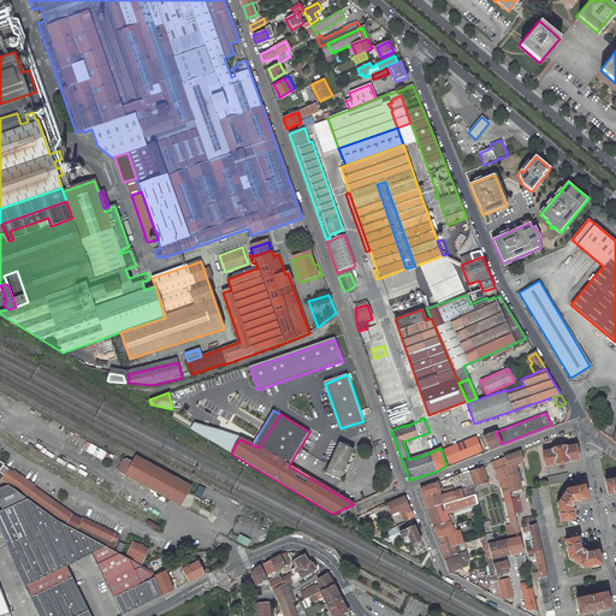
[(189,428),(219,446),(231,454),(237,442),(240,439),(240,438),(205,426),(193,424),(189,428)]
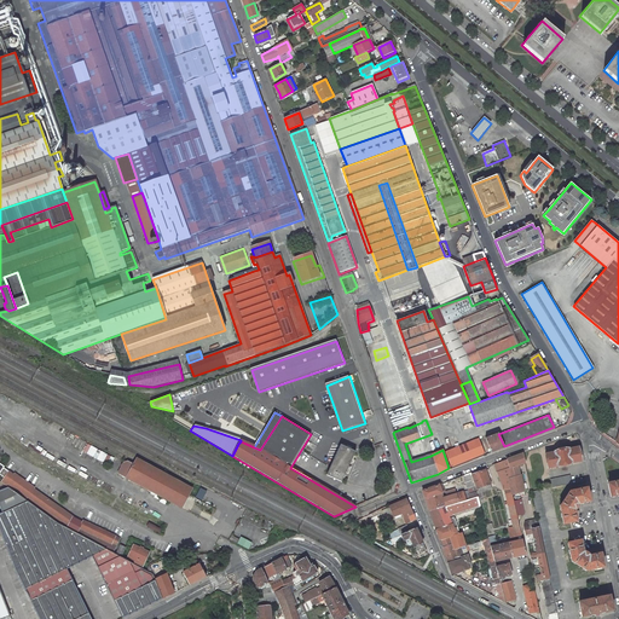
[(491,452),(504,447),(504,446),(498,434),(497,434),(486,439),(485,439),(491,452)]
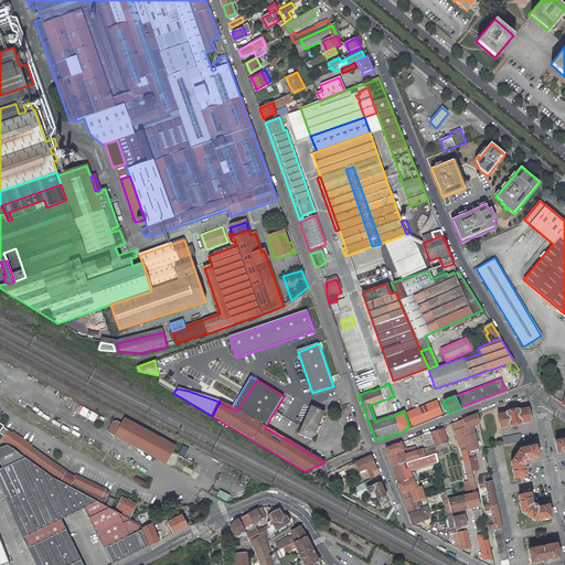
[(441,413),(437,401),(406,412),(412,425),(441,413)]
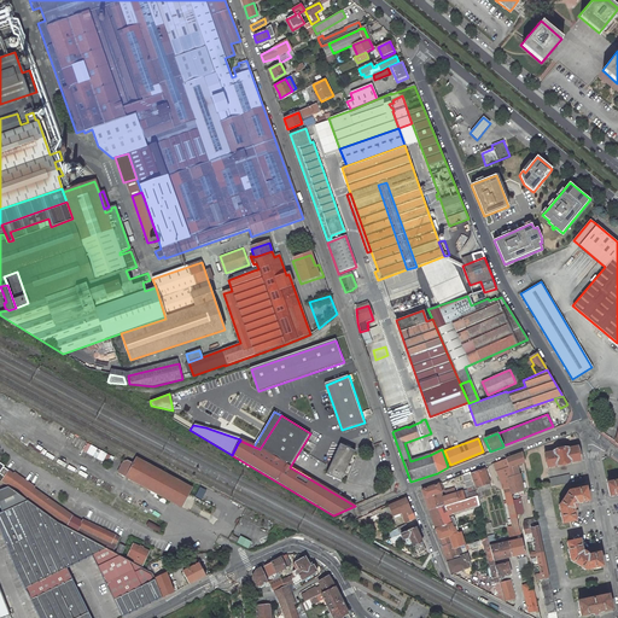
[(105,462),(110,455),(87,443),(83,452),(105,462)]
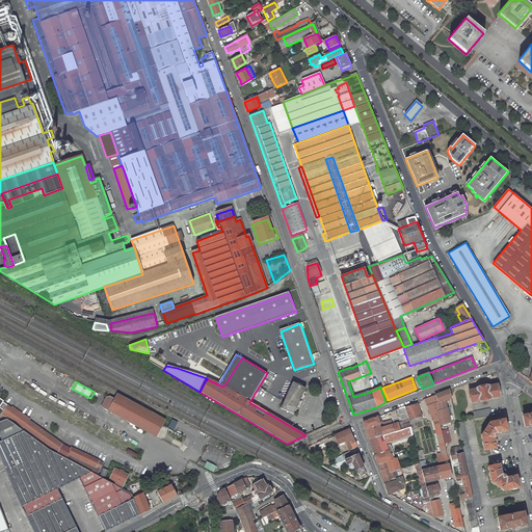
[(293,415),(306,389),(292,382),(281,408),(293,415)]
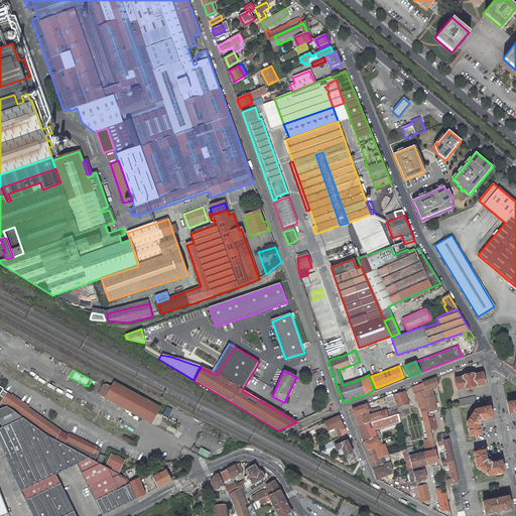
[(485,384),(482,372),(455,378),(457,390),(485,384)]
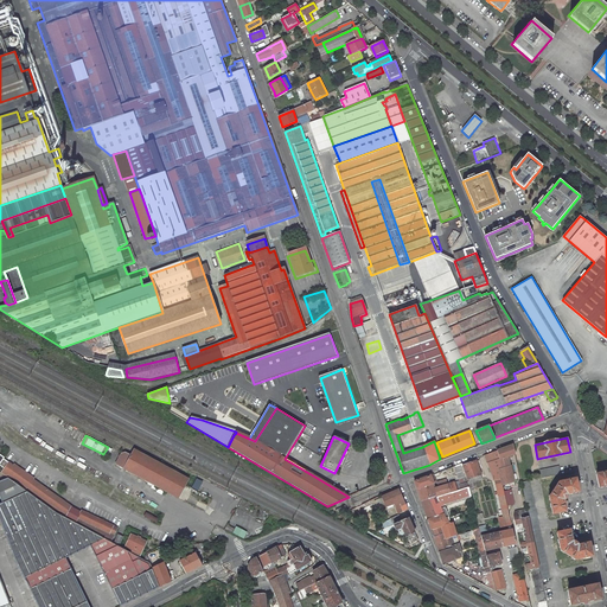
[(512,445),(497,451),(500,459),(503,467),(499,468),(502,477),(500,477),(500,480),(506,505),(512,504),(512,499),(509,481),(512,480),(508,455),(515,453),(512,445)]
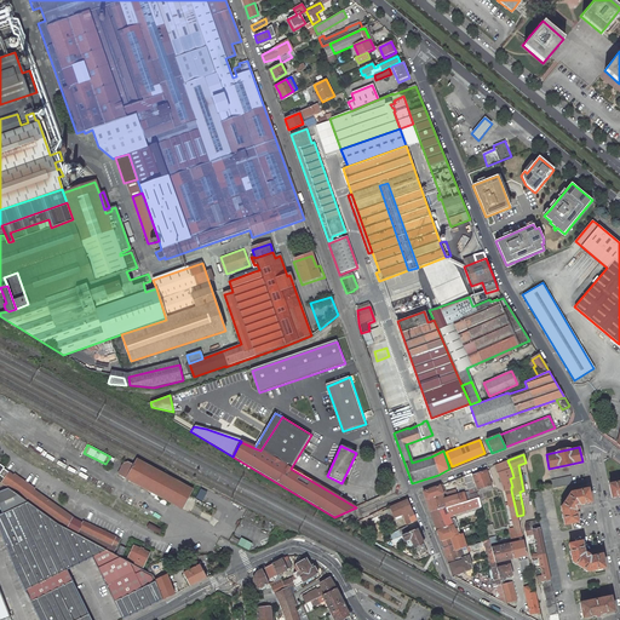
[(119,474),(181,507),(191,488),(138,459),(136,463),(135,466),(128,463),(124,464),(119,474)]
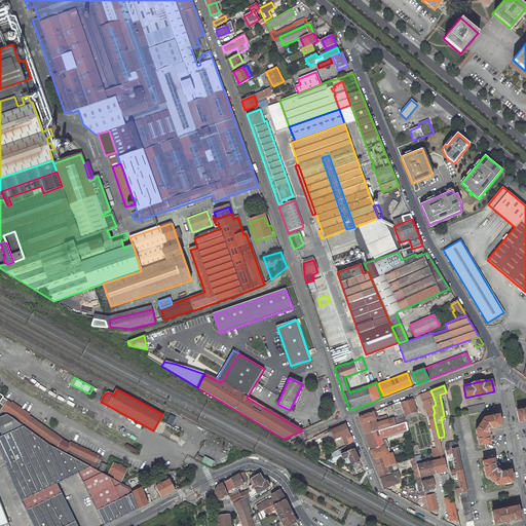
[(0,404),(4,407),(3,409),(4,411),(24,424),(25,423),(59,446),(64,439),(29,416),(30,415),(12,404),(12,405),(3,398),(4,398),(0,395),(0,404)]
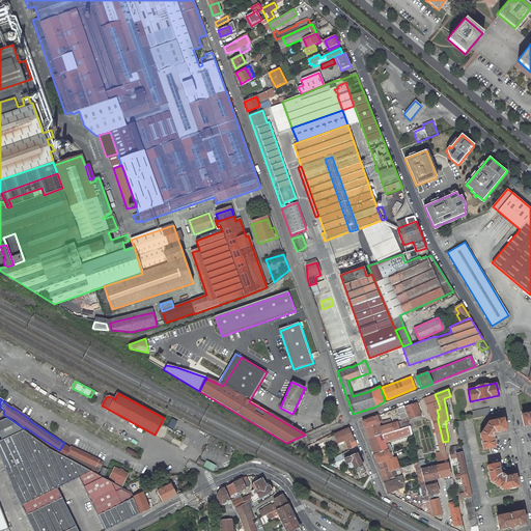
[(408,419),(420,415),(416,403),(403,408),(408,419)]
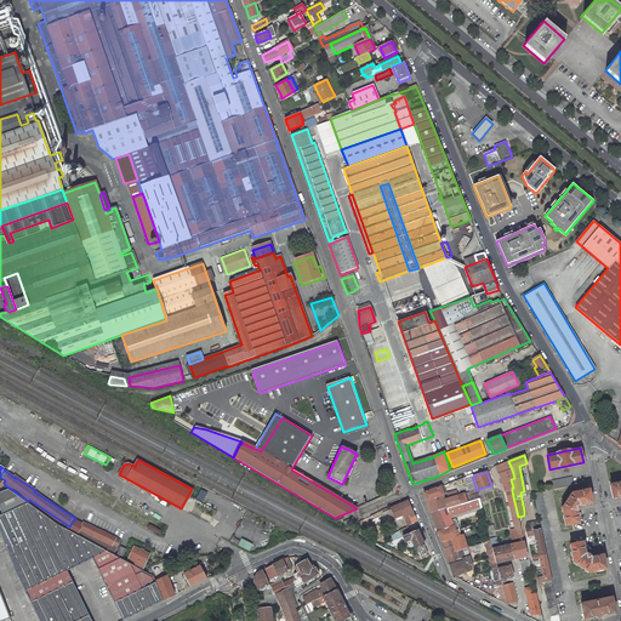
[(574,485),(573,477),(552,480),(554,489),(574,485)]
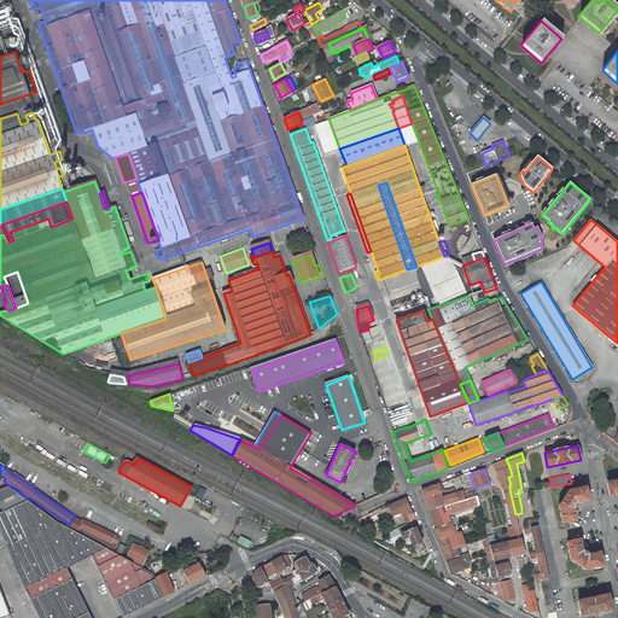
[(617,479),(606,483),(608,496),(617,494),(617,479)]
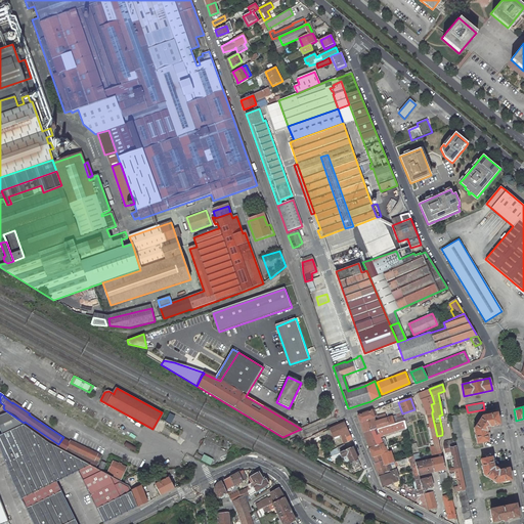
[(363,432),(394,424),(392,416),(375,422),(373,418),(374,418),(370,410),(357,416),(363,432)]
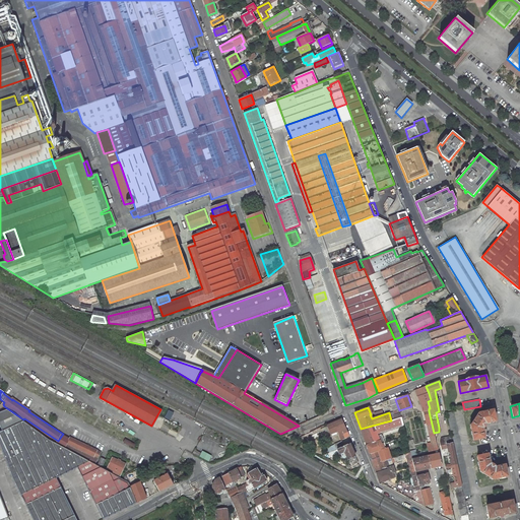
[(415,408),(400,414),(401,417),(401,418),(416,412),(415,408)]
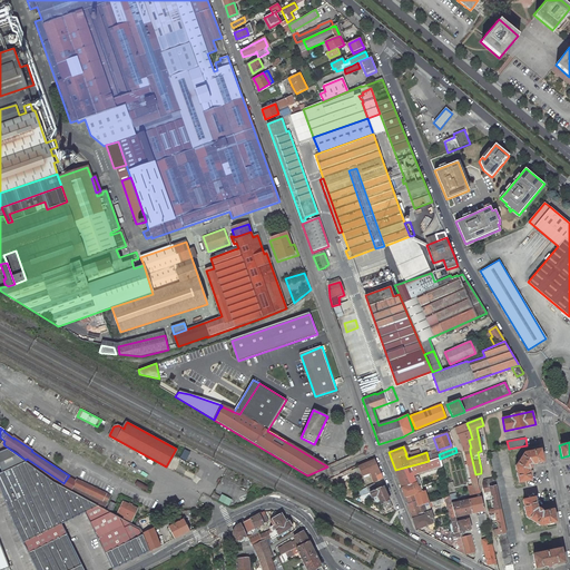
[(0,472),(0,487),(13,521),(37,569),(84,569),(62,523),(86,512),(114,569),(150,551),(143,534),(140,529),(100,508),(71,492),(68,490),(65,488),(55,483),(8,449),(0,451),(0,463),(3,472),(0,472)]
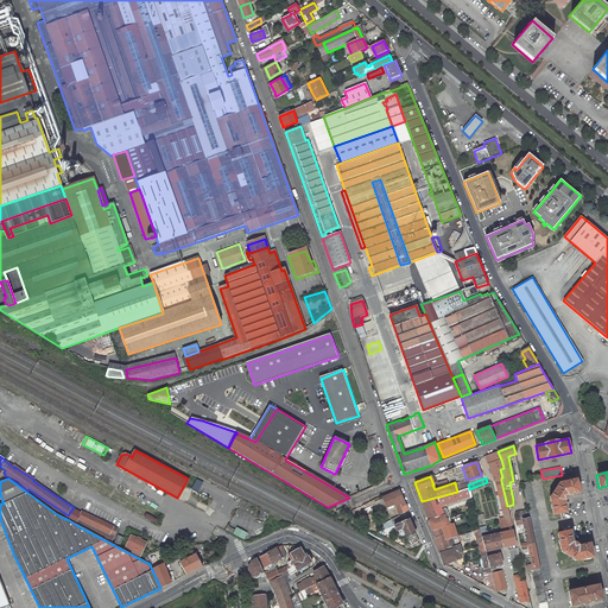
[(578,492),(576,480),(559,483),(550,498),(553,514),(567,512),(564,500),(565,499),(568,495),(568,494),(578,492)]
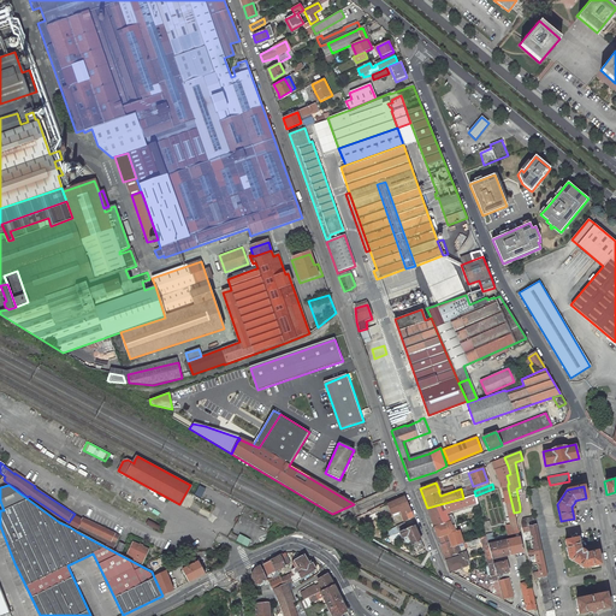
[(504,489),(502,489),(511,534),(519,532),(514,513),(508,487),(504,489)]
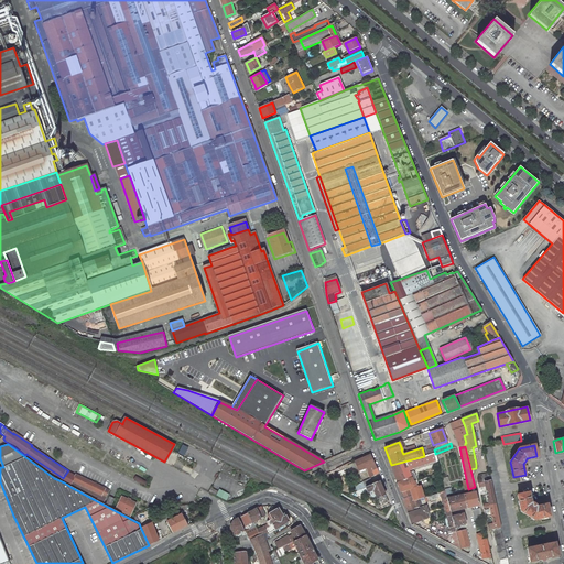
[(510,537),(491,446),(484,448),(489,473),(502,538),(510,537)]
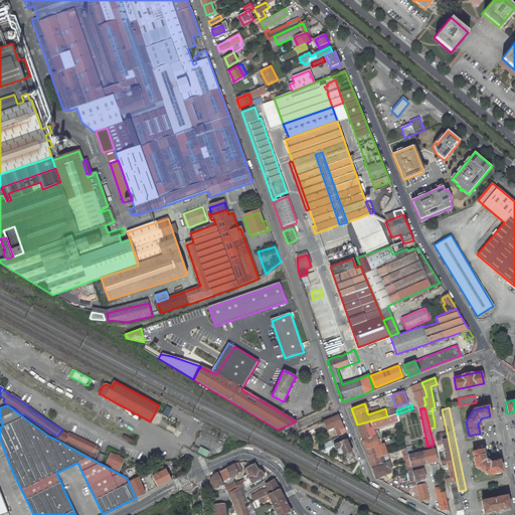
[(374,430),(399,420),(397,414),(397,413),(390,415),(387,416),(371,420),(374,430)]
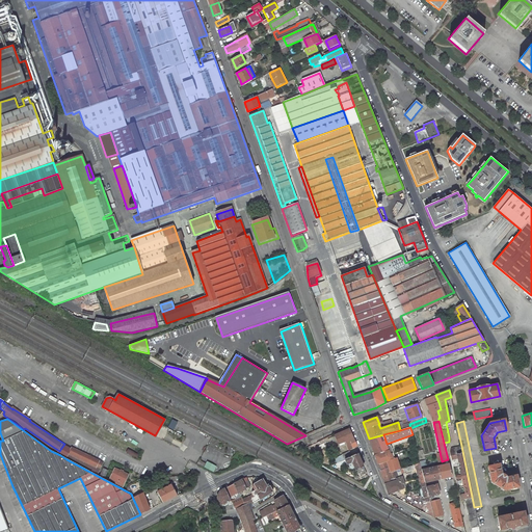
[(350,429),(336,435),(339,445),(345,442),(349,450),(357,447),(350,429)]
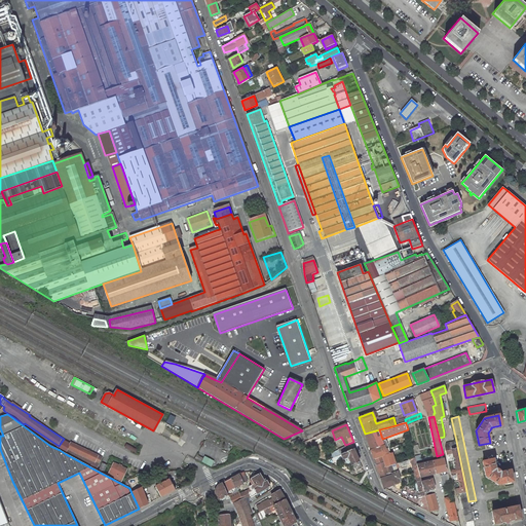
[(365,434),(371,450),(384,445),(382,439),(379,429),(365,434)]
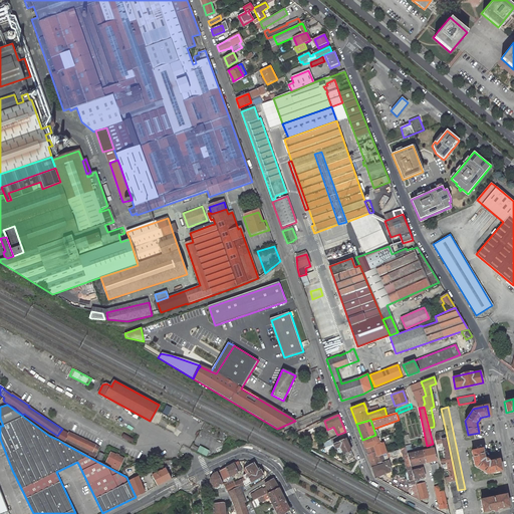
[(463,513),(458,490),(446,431),(436,433),(435,436),(436,443),(442,442),(445,458),(446,461),(442,462),(442,463),(446,463),(450,479),(450,481),(449,482),(456,513),(463,513)]
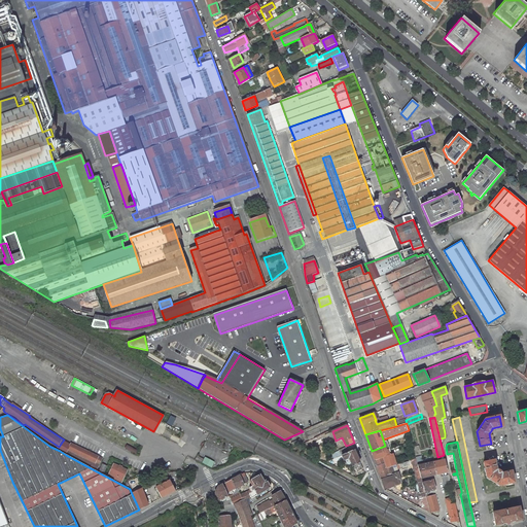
[(72,443),(66,455),(93,469),(99,457),(72,443)]
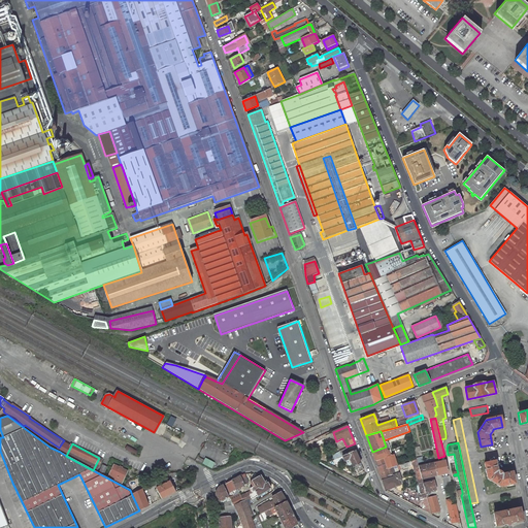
[(386,447),(372,452),(375,462),(385,459),(389,457),(386,447)]
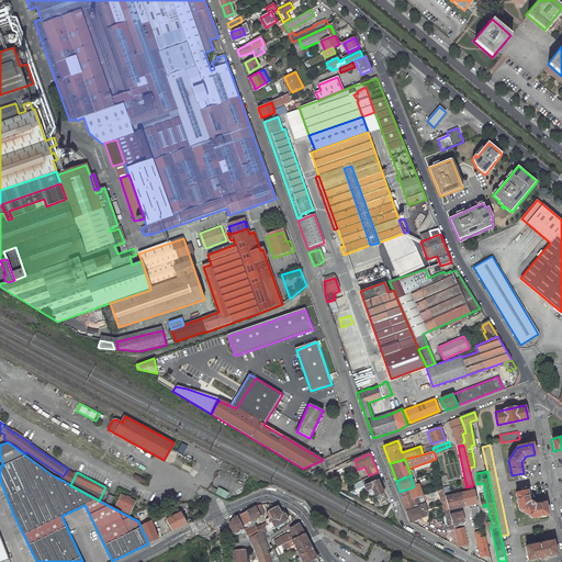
[(373,476),(364,480),(367,485),(375,482),(373,476)]
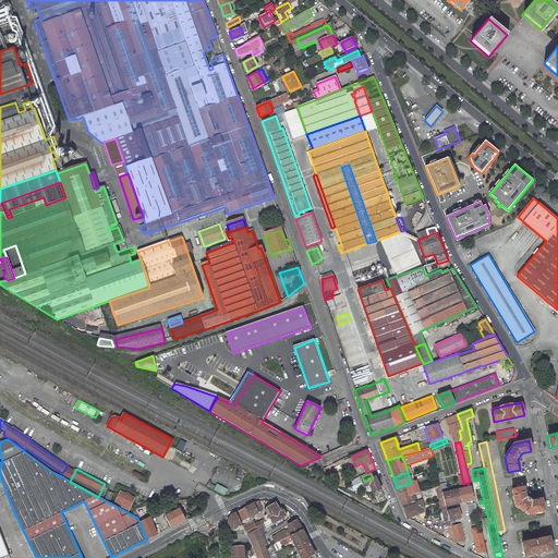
[(370,492),(379,499),(384,498),(376,477),(373,478),(364,482),(366,487),(367,486),(370,492)]
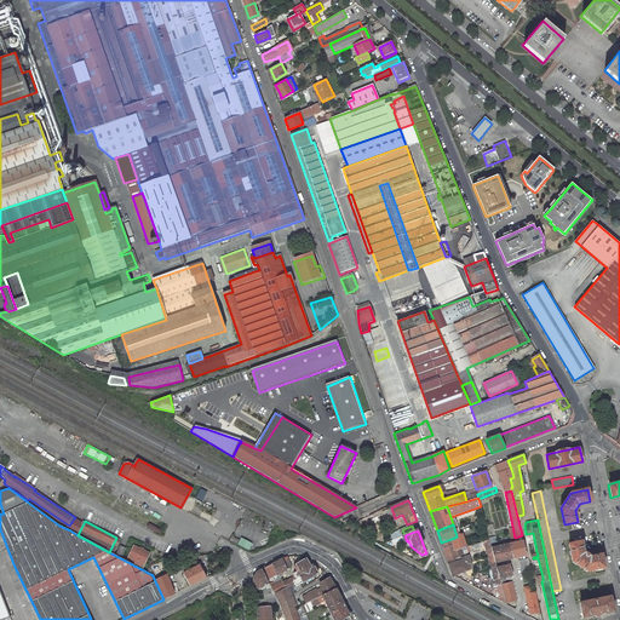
[(237,545),(248,550),(251,543),(240,538),(237,545)]
